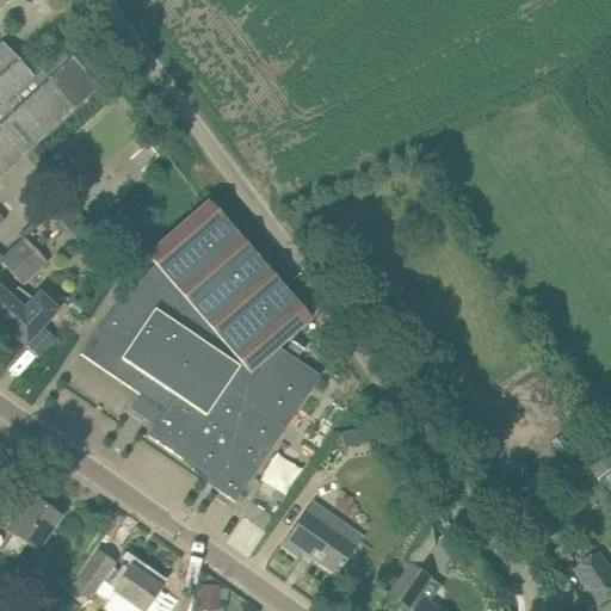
[(0,223),(4,221),(0,215),(0,176),(71,112),(98,86),(62,48),(31,76),(0,41),(0,223)]
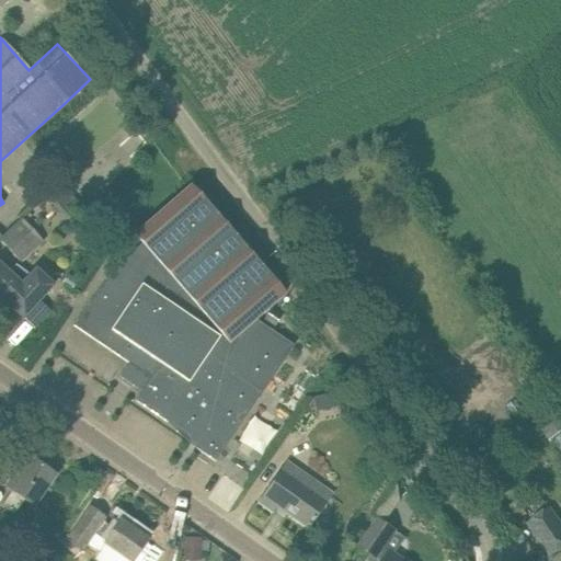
[(46,198),(66,221),(78,209),(58,187),(46,198)]
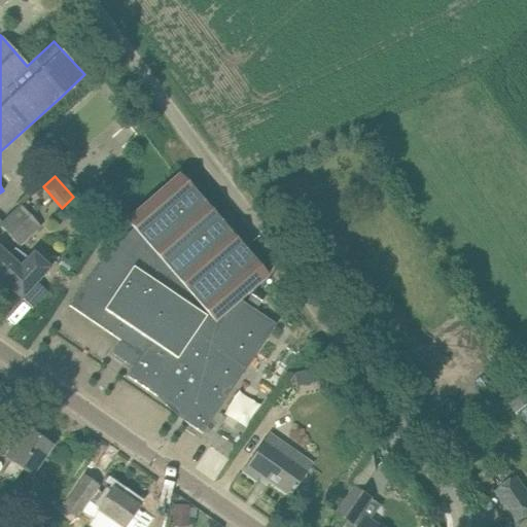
[(267,277),(178,176),(127,221),(131,225),(120,240),(115,237),(69,306),(120,341),(115,349),(136,363),(128,377),(186,417),(184,421),(203,433),(249,364),(276,324),(239,301),(267,277)]
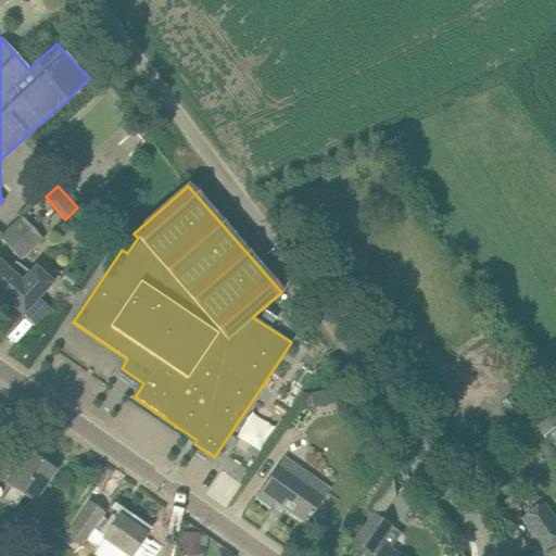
[(42,240),(23,217),(0,237),(0,238),(21,261),(42,240)]
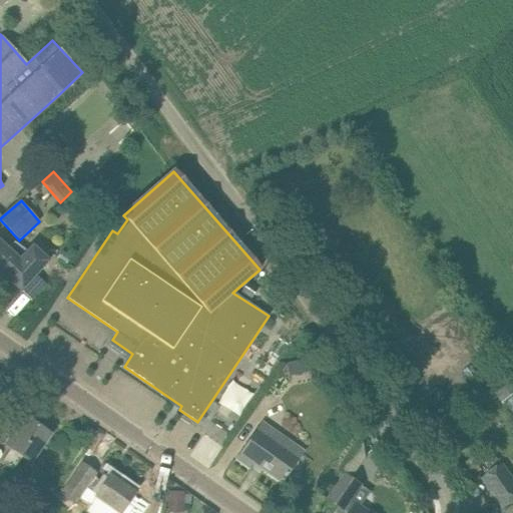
[(0,243),(0,272),(13,284),(15,281),(23,288),(49,260),(32,244),(26,251),(15,241),(7,249),(0,243)]
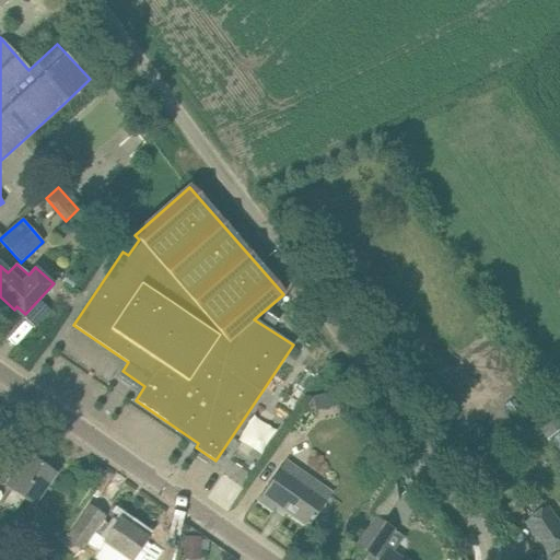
[(78,281),(69,275),(62,282),(72,290),(78,281)]
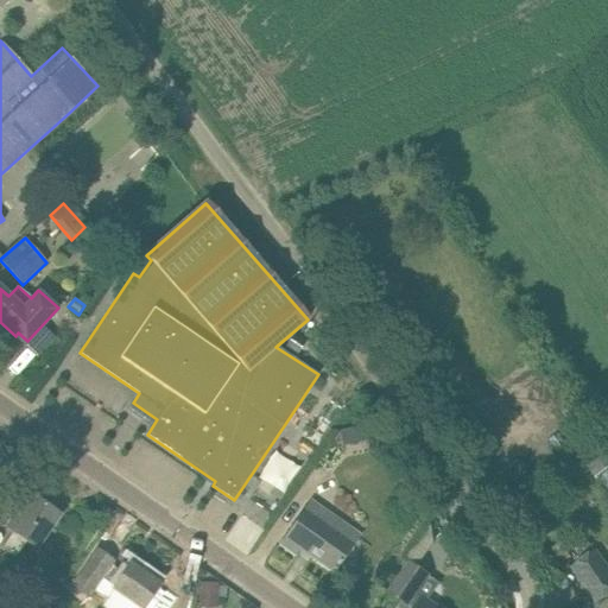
[(286,348),(297,355),(306,341),(295,334),(286,348)]
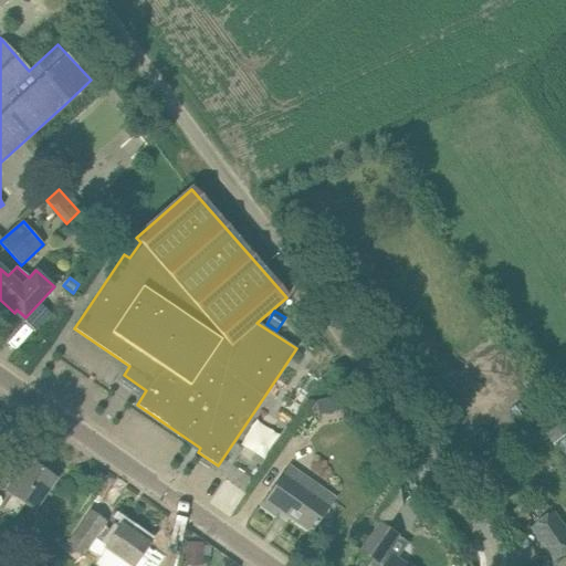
[(24,459),(13,475),(16,478),(7,492),(11,495),(1,510),(14,520),(24,504),(33,511),(55,480),(24,459)]
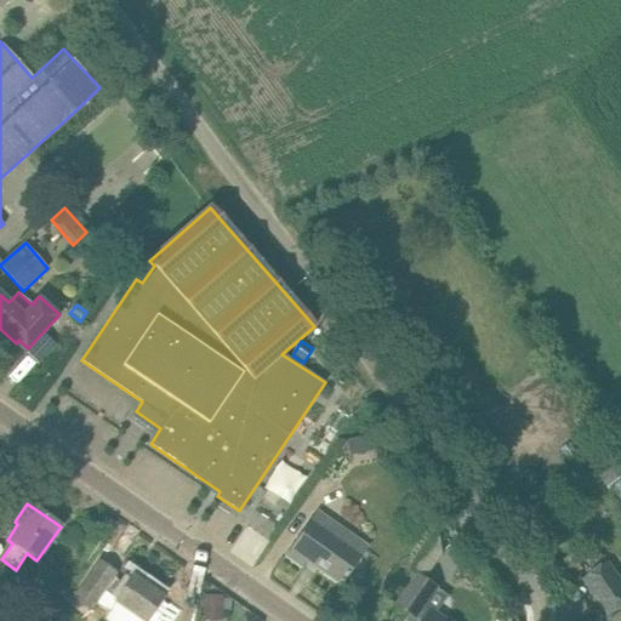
[(318,512),(301,536),(286,557),(301,567),(306,559),(341,585),(360,557),(341,542),(347,533),(318,512)]
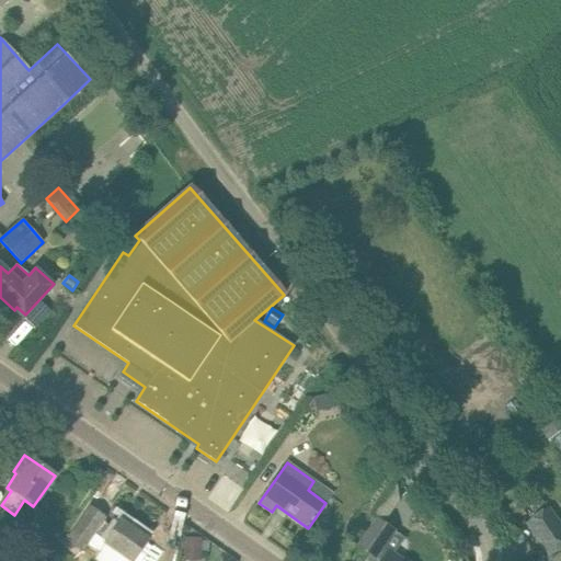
[(425,504),(416,514),(433,528),(441,518),(425,504)]
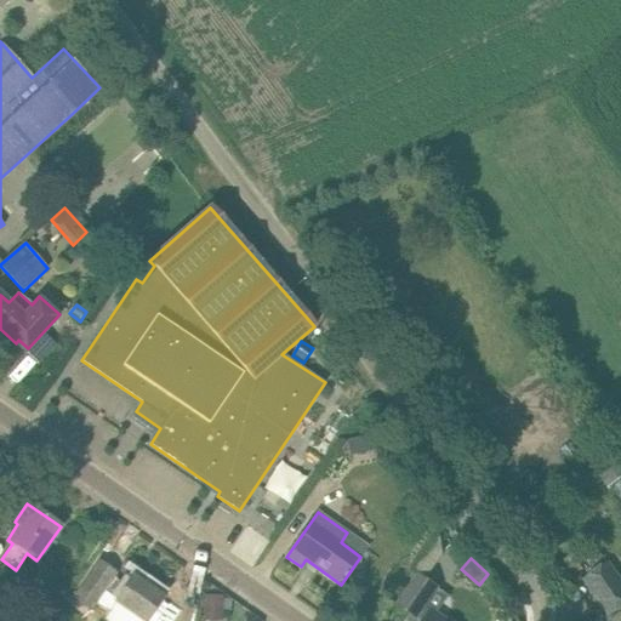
[(100,562),(86,582),(75,598),(91,609),(103,591),(117,600),(114,603),(129,613),(123,620),(147,620),(164,598),(132,576),(126,586),(113,577),(115,573),(100,562)]
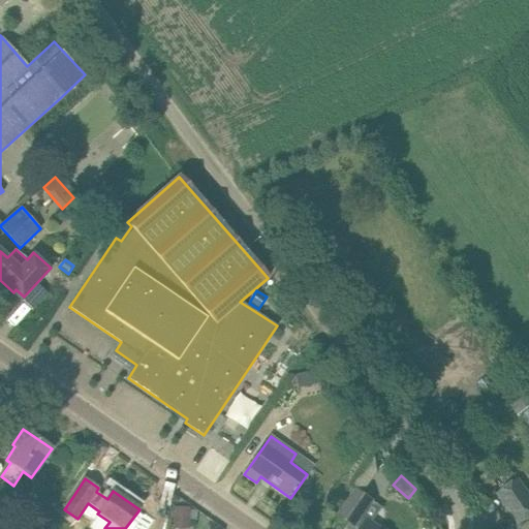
[(528,517),(528,491),(520,478),(498,494),(520,524),(528,517)]
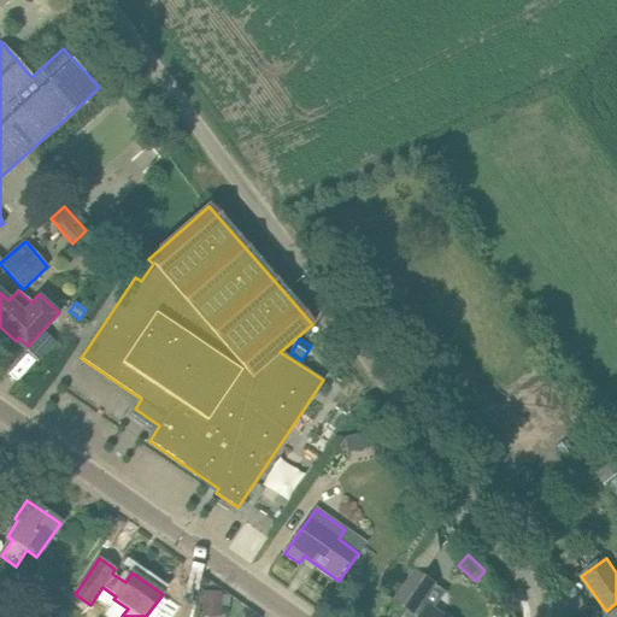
[(444,616),(423,603),(435,585),(417,573),(397,601),(418,616),(444,616)]
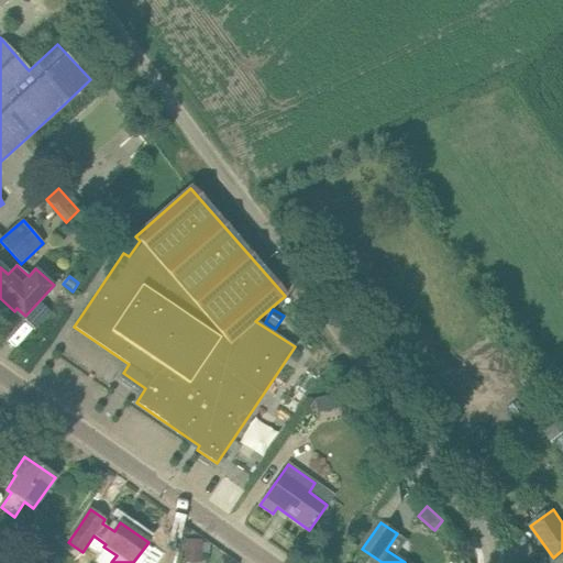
[(185,540),(184,553),(201,554),(202,543),(202,540),(185,540)]
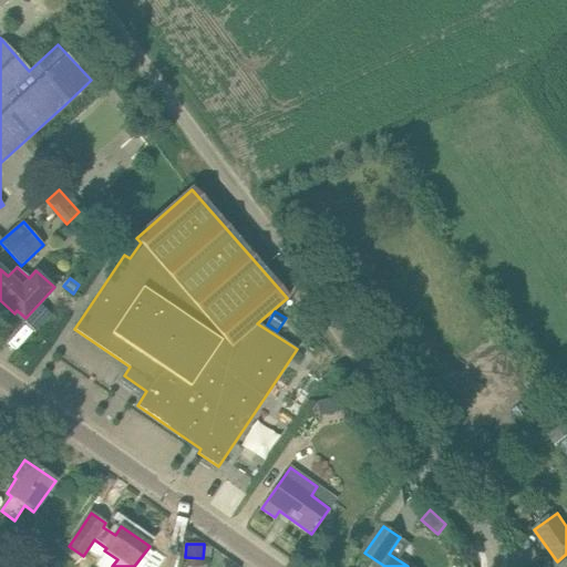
[(32,566),(48,566),(49,564),(33,556),(29,565),(32,566)]
